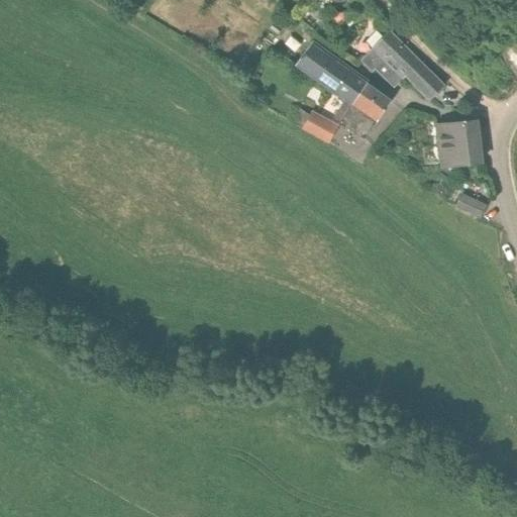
[(443,84),(389,30),(358,62),(371,73),(373,70),(392,89),(393,89),(386,82),(391,78),(397,84),(405,76),(427,99),(443,84)]
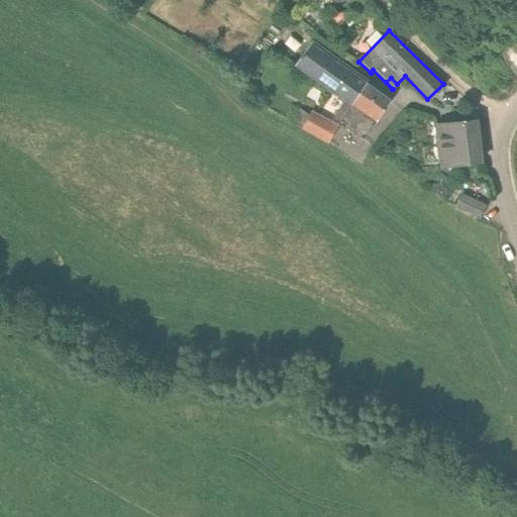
[(297,66),(344,99),(332,116),(339,121),(351,103),(365,82),(312,44),(300,61),(297,66)]
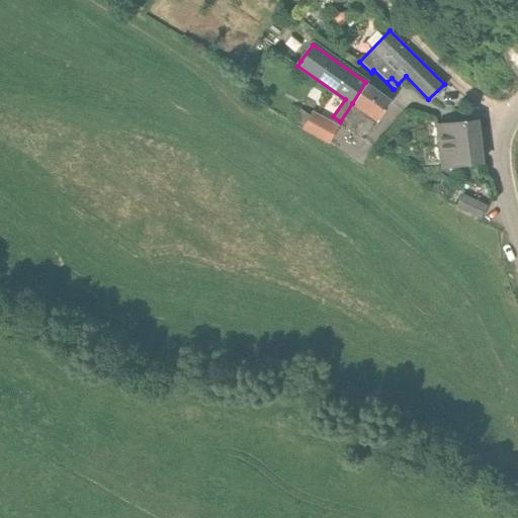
[(339,122),(364,139),(392,101),(365,82),(352,103),(340,121),(339,122)]
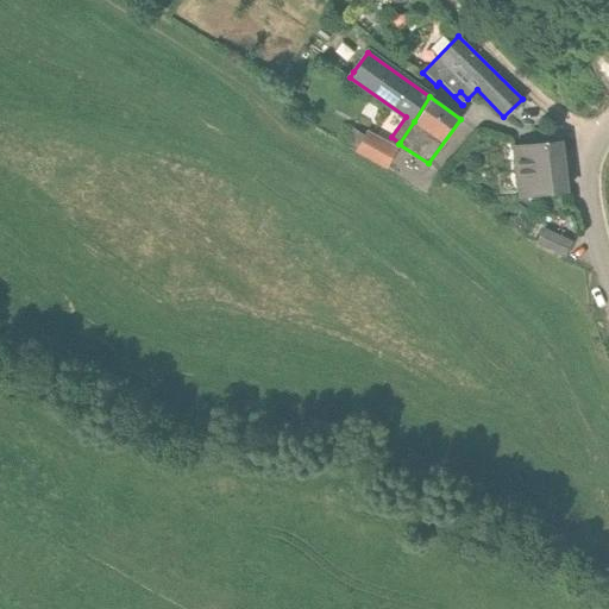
[(365,135),(353,129),(346,143),(357,149),(365,135)]
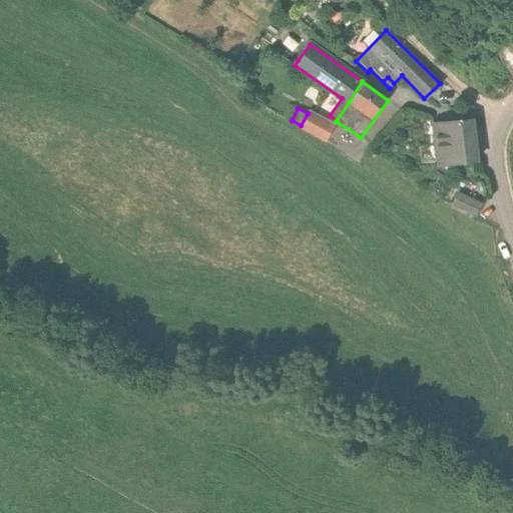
[(301,125),(300,127),(325,141),(334,125),(309,110),(308,113),(301,125)]
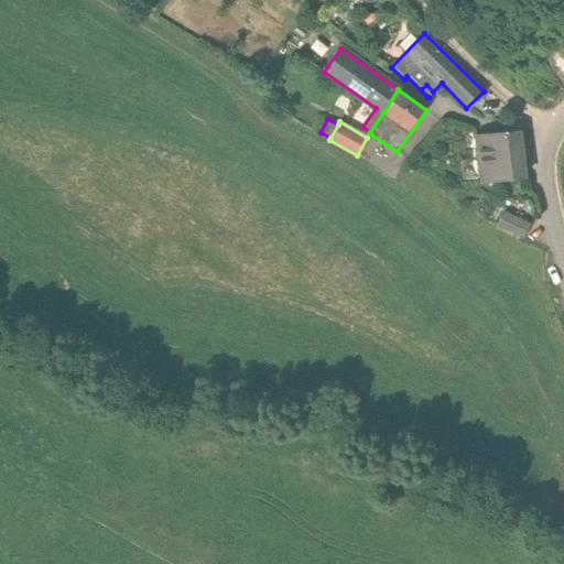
[(520,131),(498,133),(476,136),(480,182),(524,176),(520,131)]
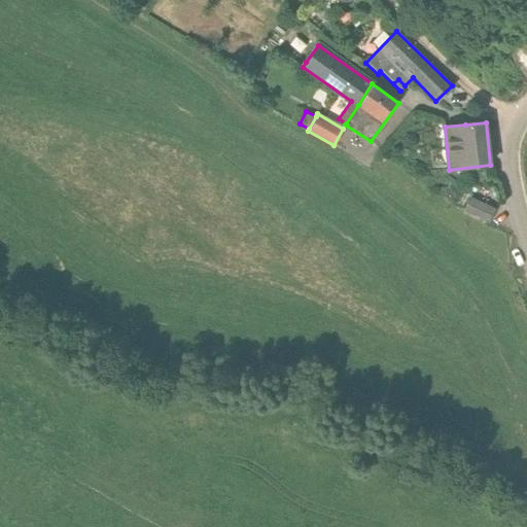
[(470,198),(464,210),(489,221),(495,209),(470,198)]
